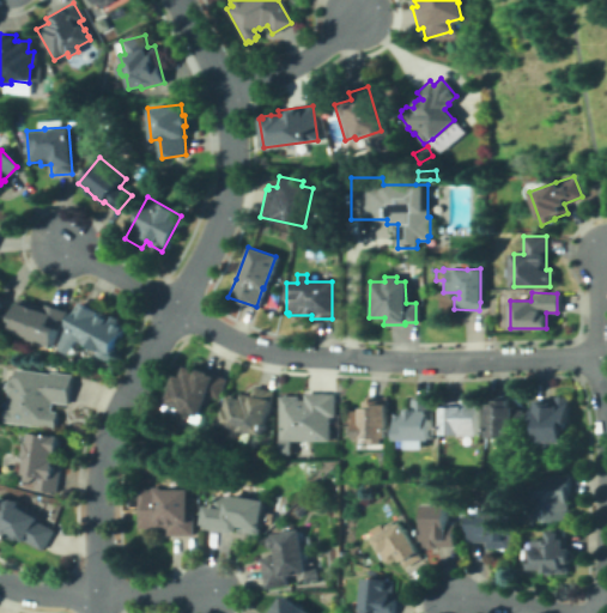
[(17,302),(41,310),(43,303),(64,311),(50,346),(6,329),(17,302)]
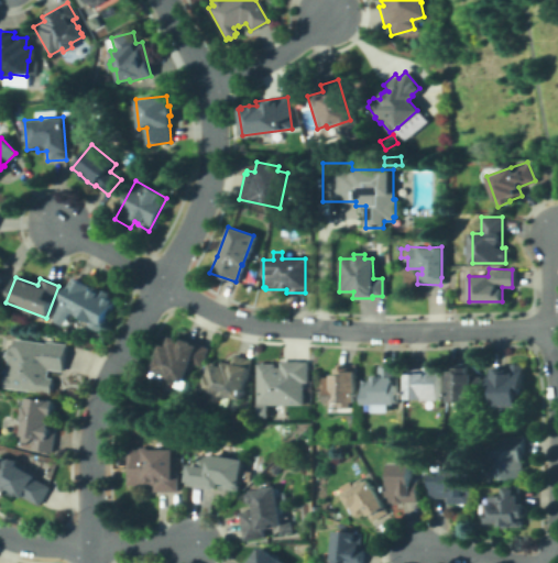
[(86,289),(89,291),(90,288),(97,291),(98,289),(107,294),(106,296),(115,300),(97,331),(87,326),(89,321),(75,313),(75,316),(68,312),(61,326),(53,321),(59,301),(61,295),(70,278),(87,288),(86,289)]
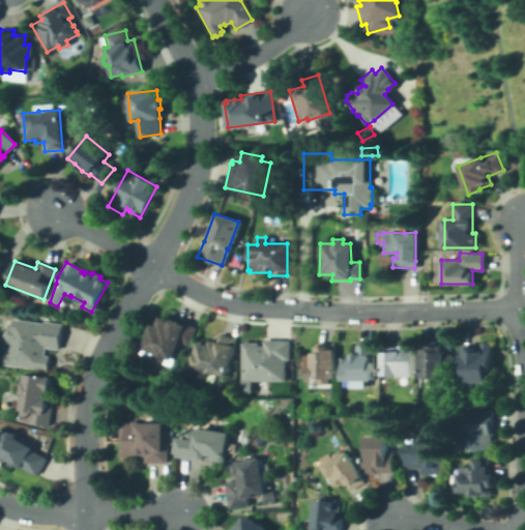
[(158,316),(169,320),(170,318),(180,322),(181,321),(186,323),(186,324),(195,328),(188,345),(180,342),(173,360),(165,357),(164,362),(154,358),(156,354),(142,349),(147,336),(145,335),(150,323),(154,325),(158,316)]
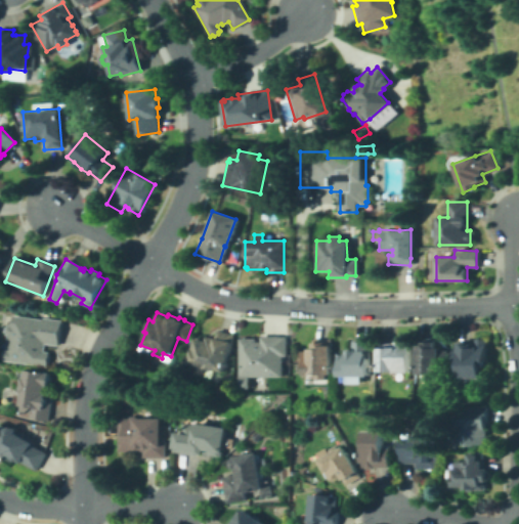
[(11,315),(41,319),(41,318),(59,320),(56,346),(43,344),(42,351),(47,352),(46,365),(45,367),(2,361),(0,358),(1,351),(4,350),(5,336),(3,333),(4,326),(7,324),(9,325),(11,315)]
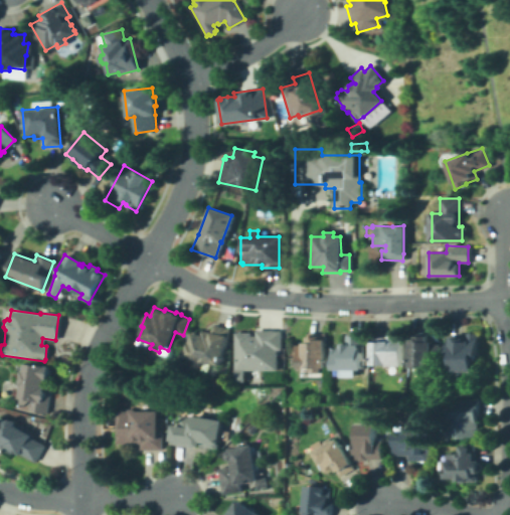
[(185,351),(190,332),(200,334),(201,330),(209,332),(211,324),(228,328),(218,365),(208,363),(207,364),(199,362),(200,360),(184,356),(185,351)]
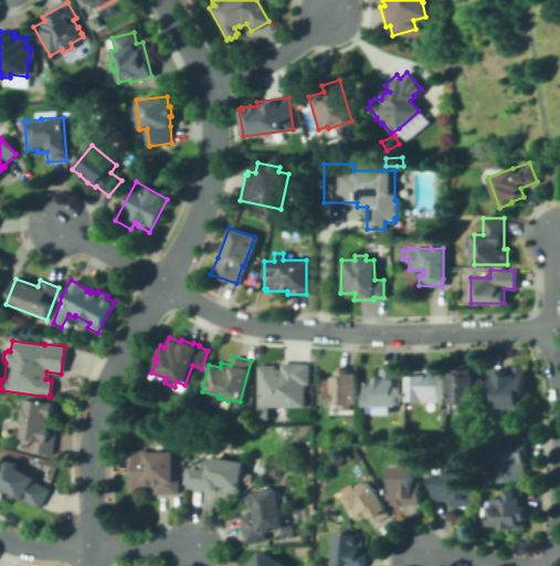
[(306,363),(306,385),(302,385),(302,407),(267,407),(266,419),(255,419),(256,406),(256,365),(274,365),(274,369),(278,369),(278,363),(298,363),(306,363)]
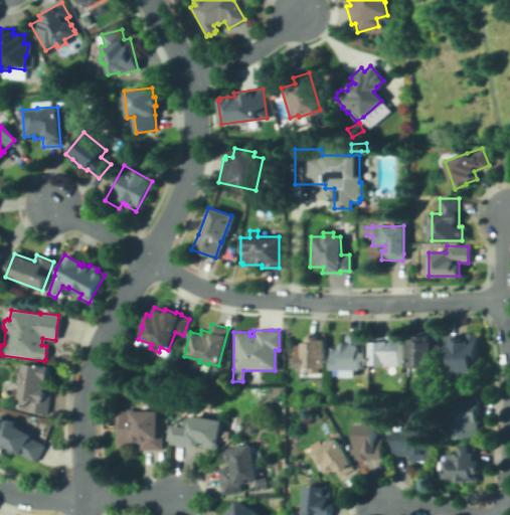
[(475,333),(475,360),(471,360),(471,371),(449,371),(450,364),(445,364),(445,336),(464,336),(464,332),(475,333)]
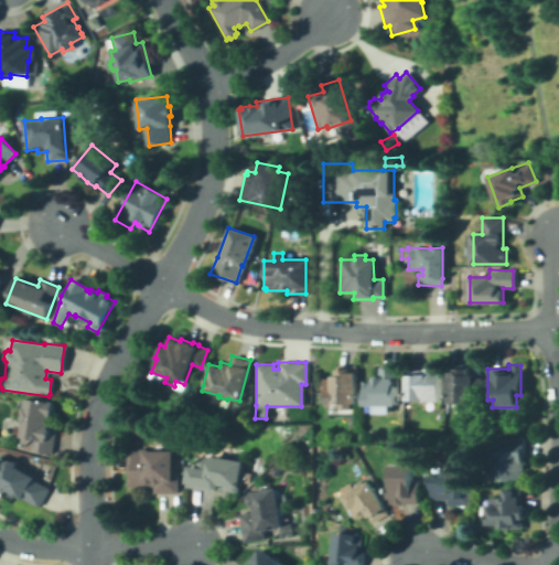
[(353,365),(354,404),(346,404),(347,408),(336,409),(336,404),(325,404),(324,393),(322,393),(321,379),(330,379),(330,375),(335,375),(335,366),(353,365)]
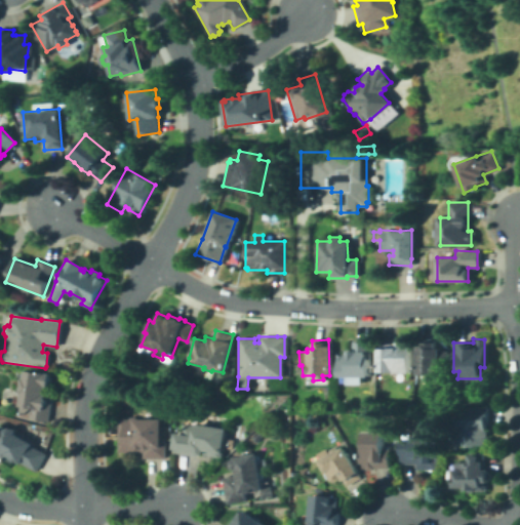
[(368,341),(367,376),(336,376),(336,354),(347,354),(346,351),(351,351),(351,341),(368,341)]
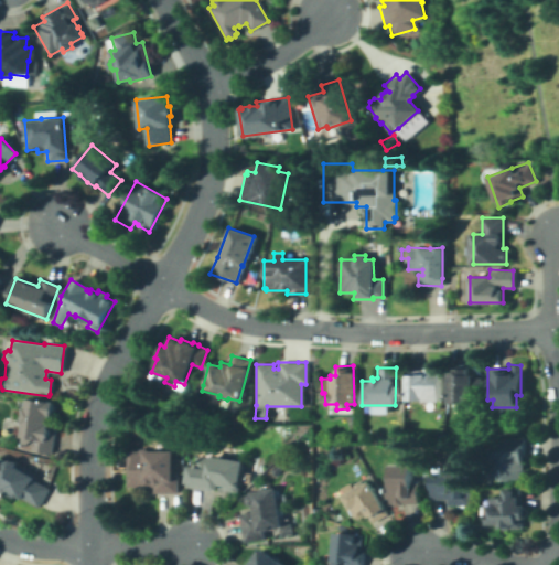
[(429,368),(429,371),(438,371),(439,401),(419,401),(420,400),(406,400),(405,371),(421,371),(421,368),(429,368)]
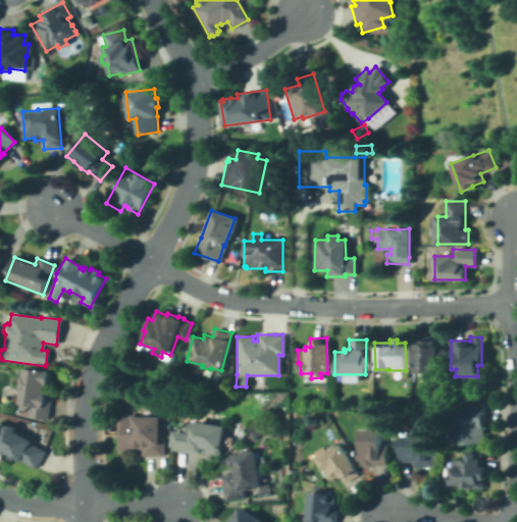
[(431,341),(430,347),(435,347),(435,350),(443,350),(443,363),(441,363),(441,373),(434,372),(429,372),(429,377),(419,377),(419,372),(413,372),(413,344),(418,344),(418,341),(431,341)]
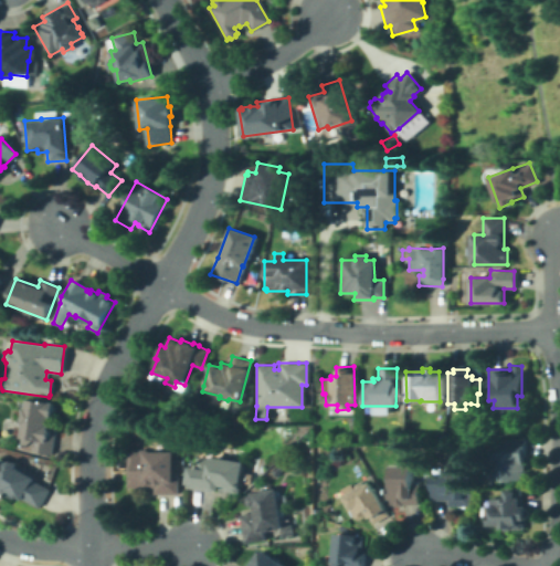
[(203,386),(200,394),(194,391),(197,384),(203,386)]
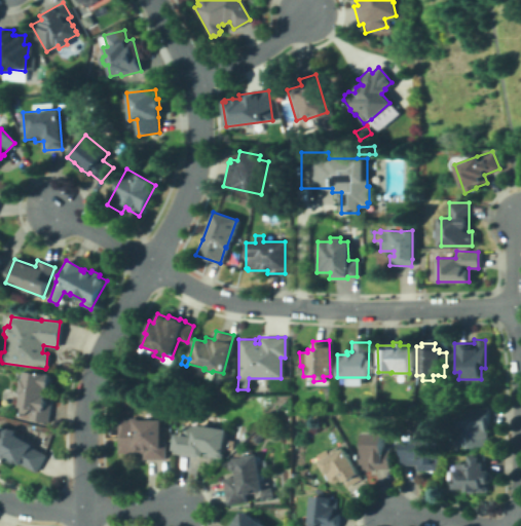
[(49,377),(48,384),(47,384),(46,388),(44,387),(43,397),(50,398),(47,422),(29,420),(29,415),(16,414),(20,396),(17,395),(15,392),(16,388),(20,386),(21,379),(23,379),(24,371),(48,374),(48,377),(49,377)]
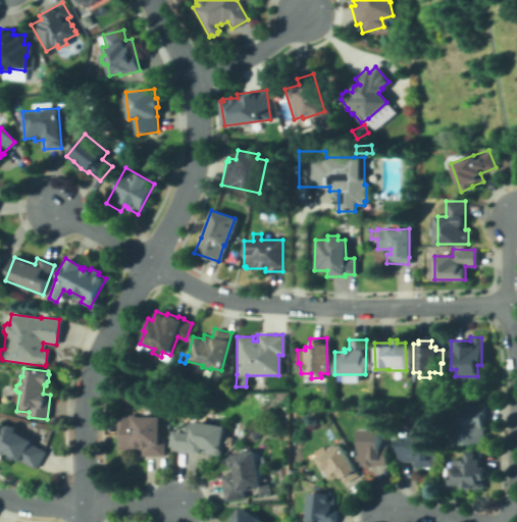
[(482,404),(482,434),(480,434),(480,442),(470,442),(470,444),(459,444),(459,441),(451,441),(451,404),(482,404)]
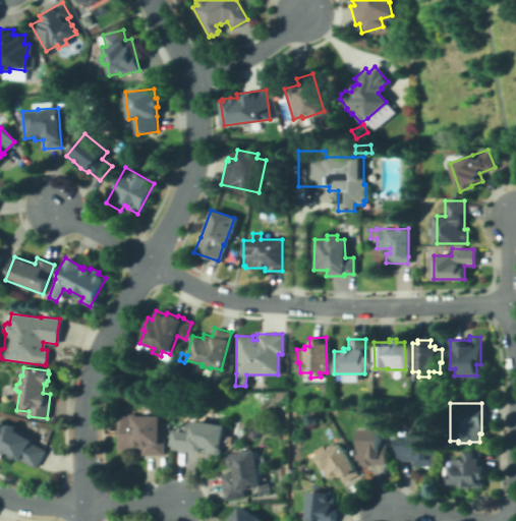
[(135,416),(158,416),(159,419),(162,419),(162,456),(139,456),(139,450),(115,450),(115,416),(125,416),(128,413),(132,413),(135,416)]
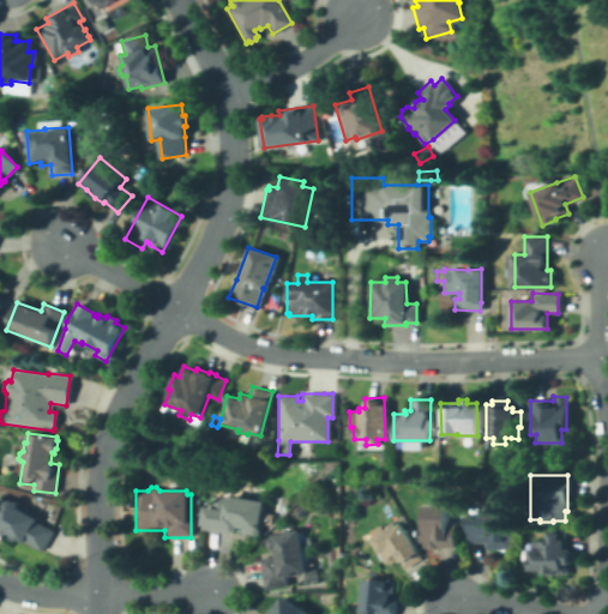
[(212,495),(228,499),(228,497),(263,503),(257,536),(229,531),(228,535),(200,530),(205,506),(210,507),(212,495)]
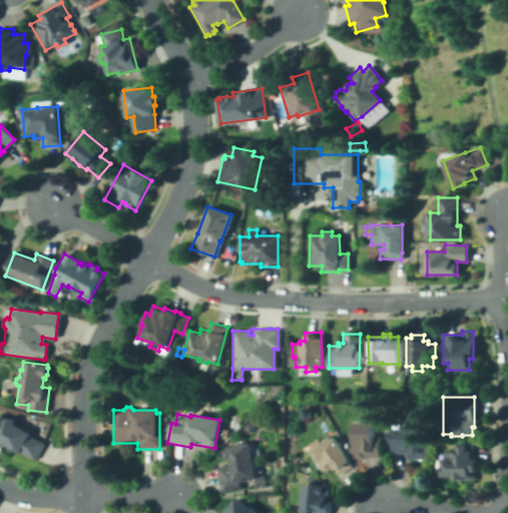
[(0,419),(3,421),(4,420),(9,418),(13,421),(15,425),(31,434),(29,436),(43,444),(33,462),(11,450),(10,453),(0,447),(0,442),(0,419)]
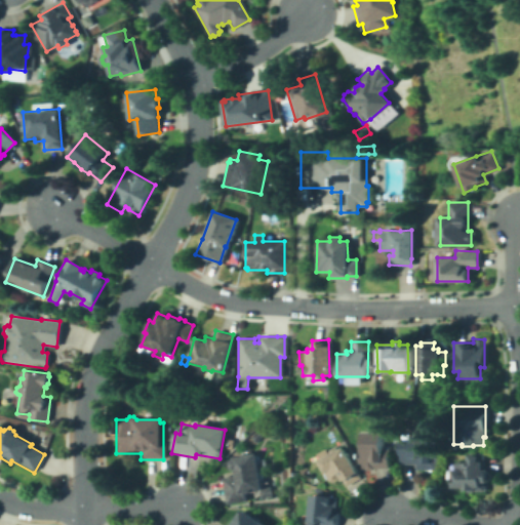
[(381,433),(381,448),(387,448),(387,469),(373,469),(373,470),(364,470),(364,469),(360,469),(360,463),(358,463),(358,448),(360,448),(360,433),(381,433)]
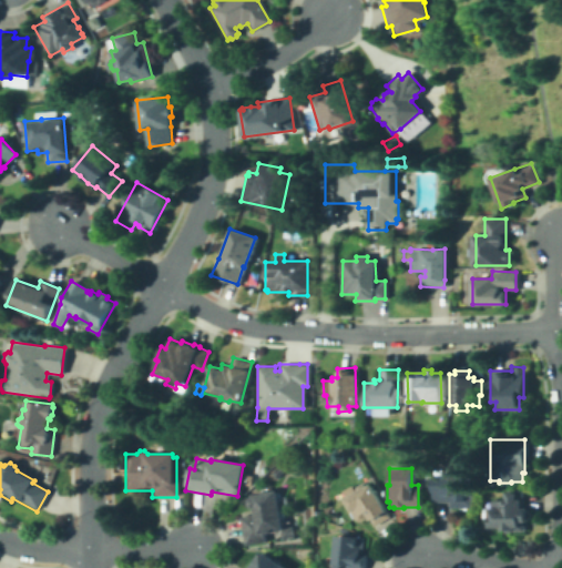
[(455,474),(455,476),(473,476),(473,503),(471,503),(471,508),(448,508),(449,503),(431,501),(431,478),(441,478),(441,476),(446,476),(447,474),(455,474)]
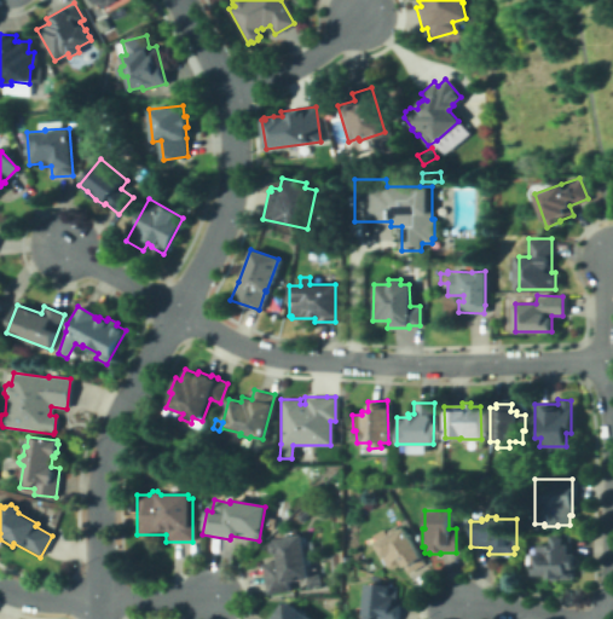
[(403,527),(423,563),(406,573),(399,561),(397,562),(397,566),(392,568),(389,567),(387,568),(370,537),(379,532),(382,538),(403,527)]
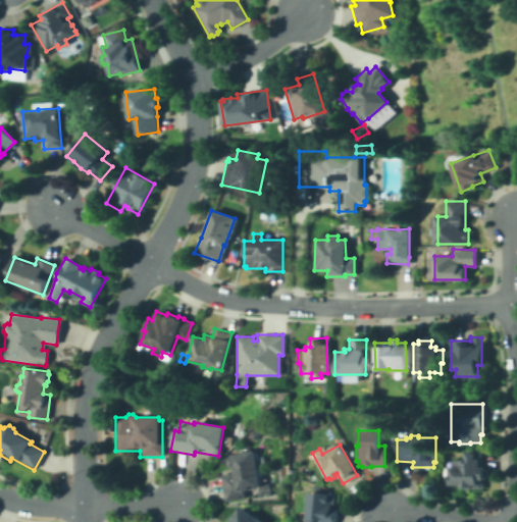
[(253,451),(259,485),(267,484),(268,493),(257,496),(256,488),(242,490),(243,499),(224,502),(219,475),(230,473),(230,467),(228,466),(227,460),(229,458),(230,457),(230,455),(253,451)]
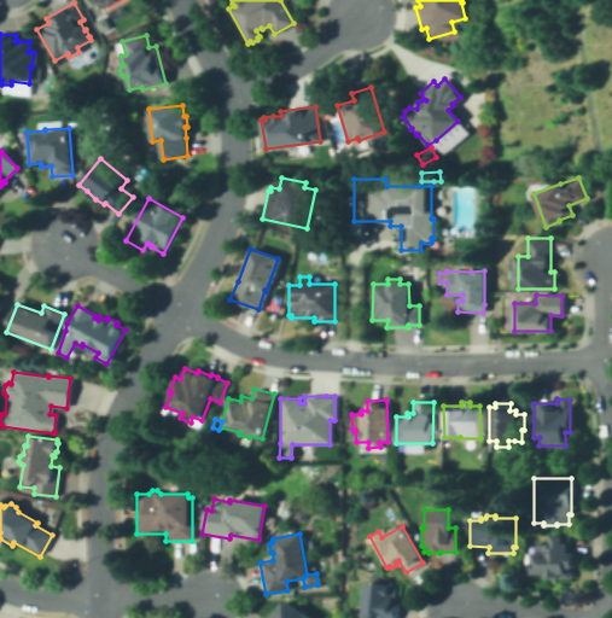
[(567,534),(567,553),(573,553),(572,569),(570,569),(569,578),(546,578),(546,573),(531,573),(532,544),(546,546),(546,534),(567,534)]
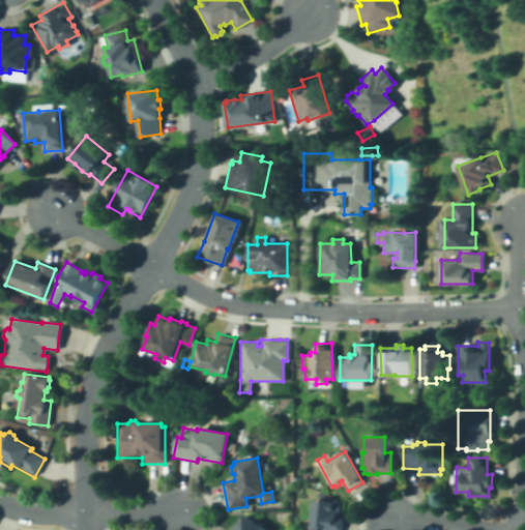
[(340,517),(339,529),(310,529),(310,526),(312,499),(336,500),(334,516),(340,517)]
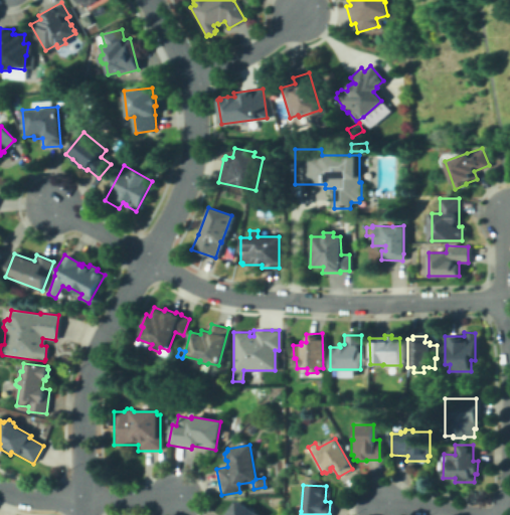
[(258,514),(225,514),(235,501),(258,514)]
